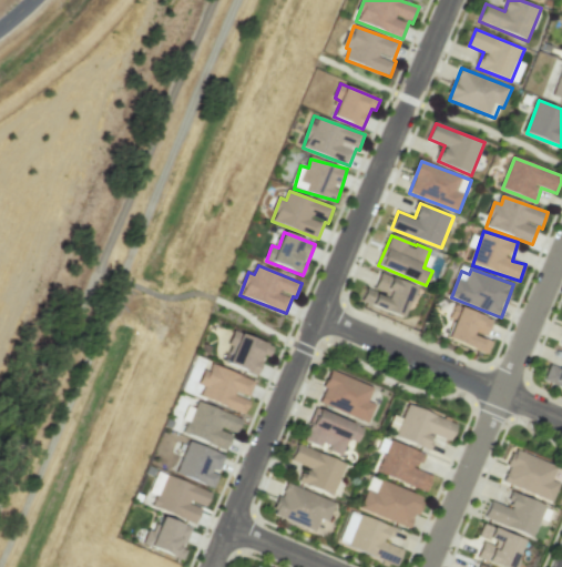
[(416,287),(382,273),(375,291),(368,289),(363,302),(402,319),(416,287)]
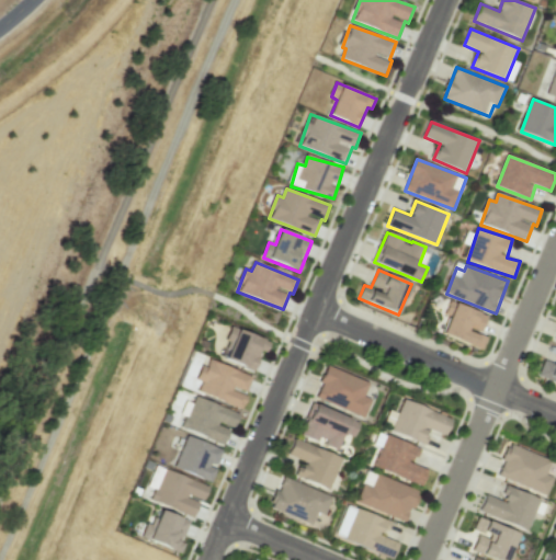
[(484,350),(489,336),(483,334),(489,316),(451,301),(439,333),(484,350)]
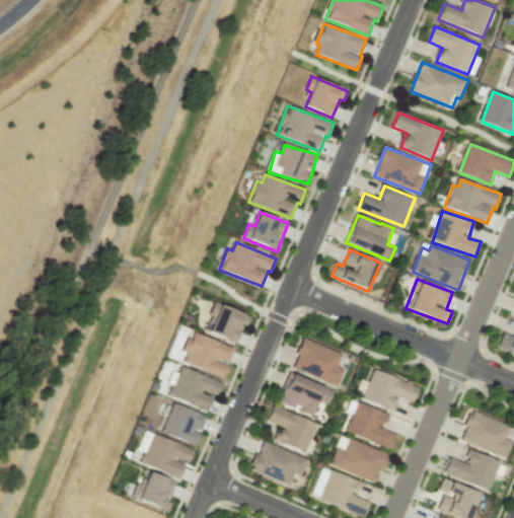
[(209,333),(236,344),(244,325),(247,326),(251,317),(215,302),(210,316),(215,318),(209,333)]
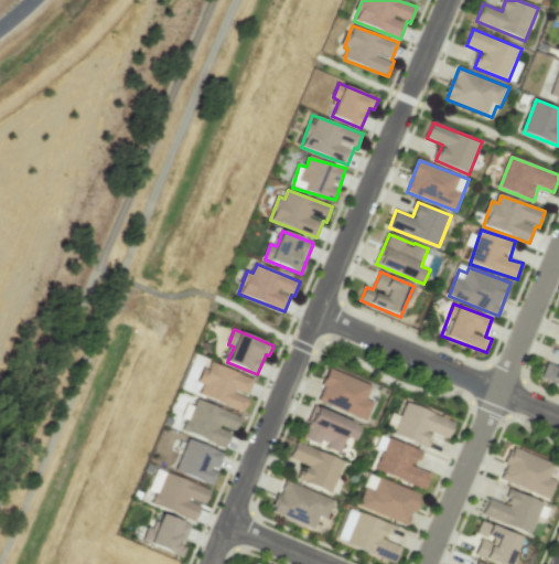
[(256,379),(210,362),(202,383),(205,384),(201,396),(245,413),(251,397),(249,396),(256,379)]
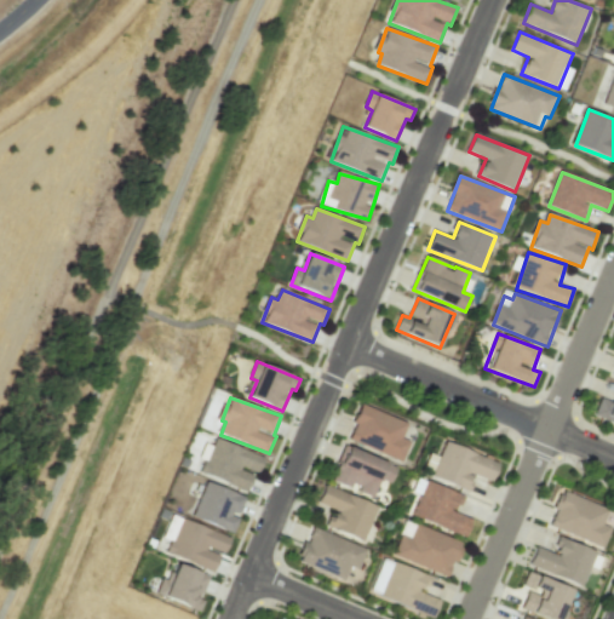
[(613,402),(602,399),(595,416),(613,423),(613,402)]
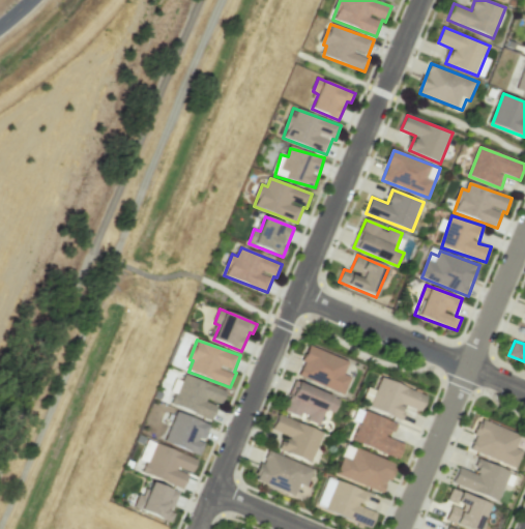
[(311,344),(351,361),(346,374),(353,378),(346,394),(301,375),(308,361),(304,360),(311,344)]
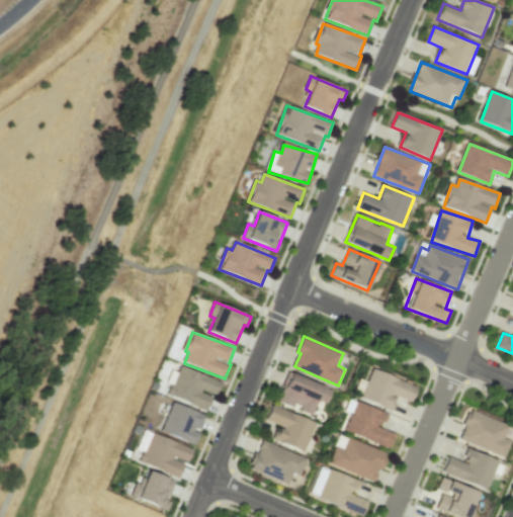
[(223,382),(181,366),(170,396),(208,411),(214,396),(218,397),(223,382)]
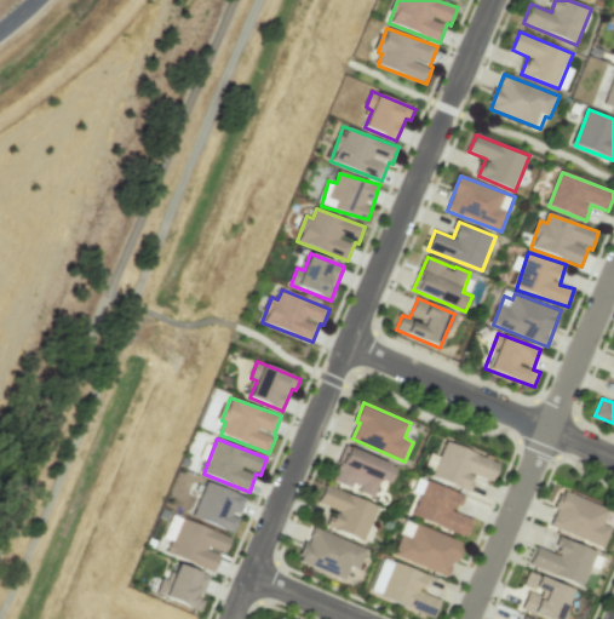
[(449,440),(503,463),(495,481),(472,471),(471,474),(475,475),(472,481),(475,482),(471,491),(435,475),(437,470),(429,466),(434,452),(443,456),(449,440)]
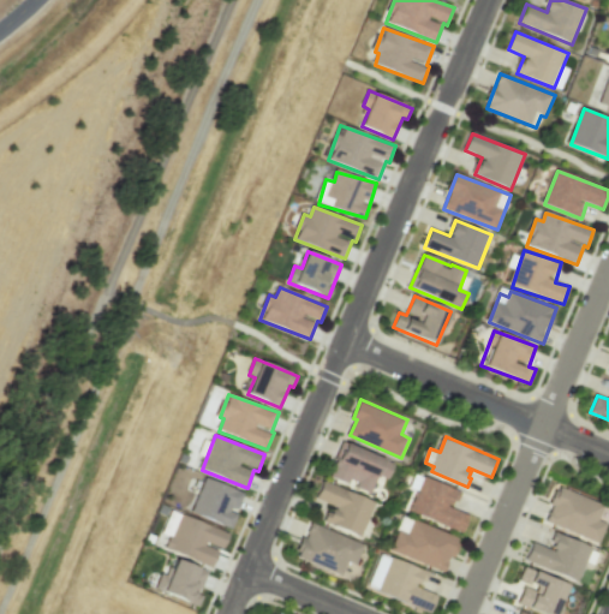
[(346,441),(398,464),(390,478),(381,475),(372,493),(334,476),(340,460),(338,459),(346,441)]
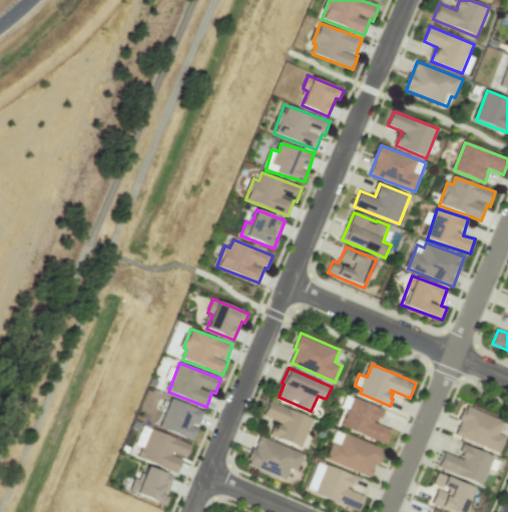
[(356,397),(386,410),(383,418),(381,417),(379,421),(376,420),(375,422),(394,430),(388,444),(344,425),(356,397)]
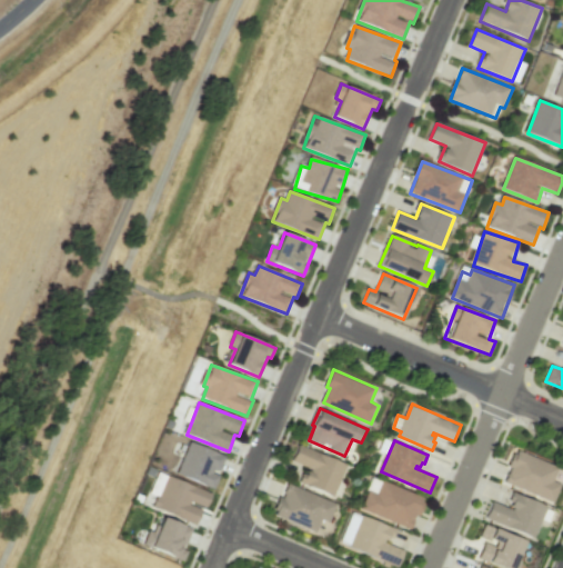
[(222,475),(220,475),(228,457),(191,442),(178,475),(217,489),(222,475)]
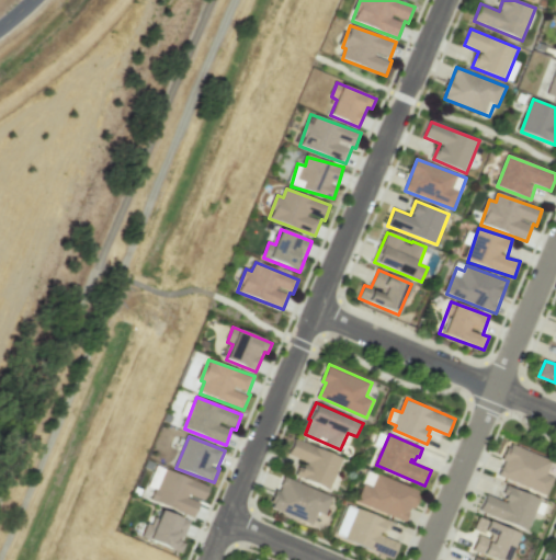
[(297,438),(344,458),(331,489),(298,475),(302,467),(305,468),(308,461),(291,454),(297,438)]
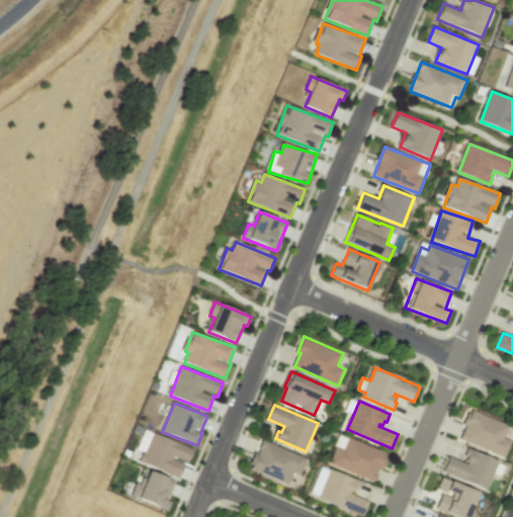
[(510,424),(471,411),(459,441),(506,457),(511,441),(505,439),(510,424)]
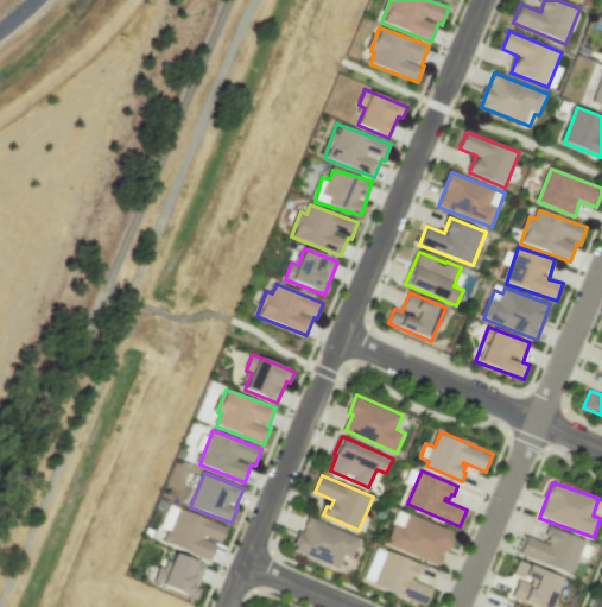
[(228,528),(172,507),(165,529),(170,530),(164,543),(211,561),(217,543),(222,544),(228,528)]
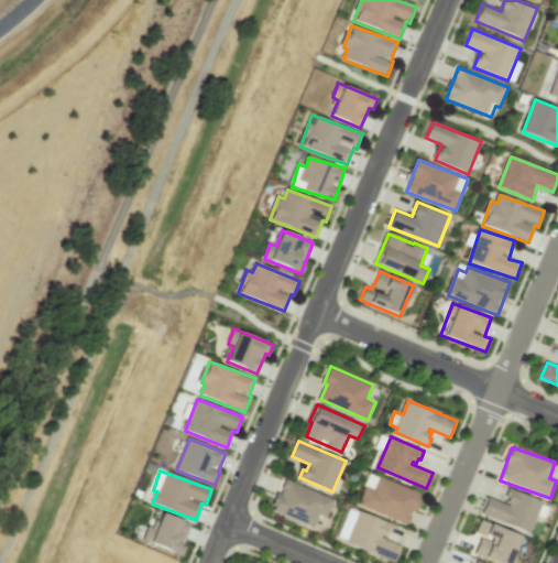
[(382,476),(422,493),(420,497),(424,499),(418,511),(415,509),(409,523),(361,504),(369,486),(376,489),(382,476)]
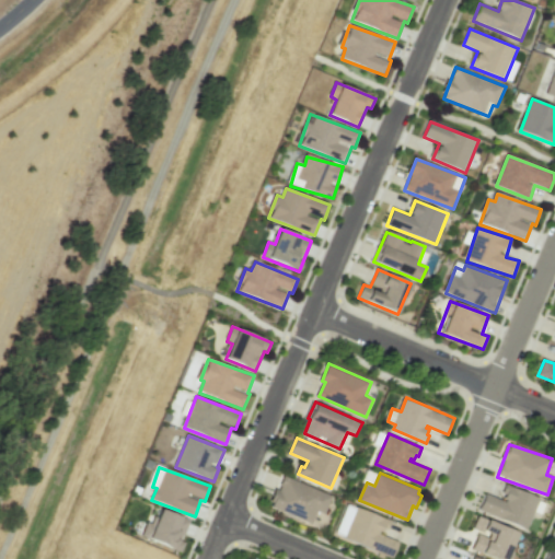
[(287,475),(335,496),(327,514),(319,510),(314,523),(274,507),(276,501),(274,501),(278,488),(281,489),(287,475)]
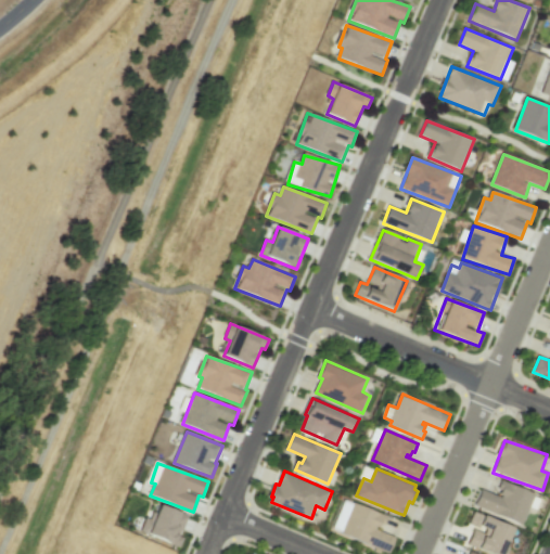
[(475,506),(523,526),(536,494),(504,482),(499,497),(482,490),(475,506)]
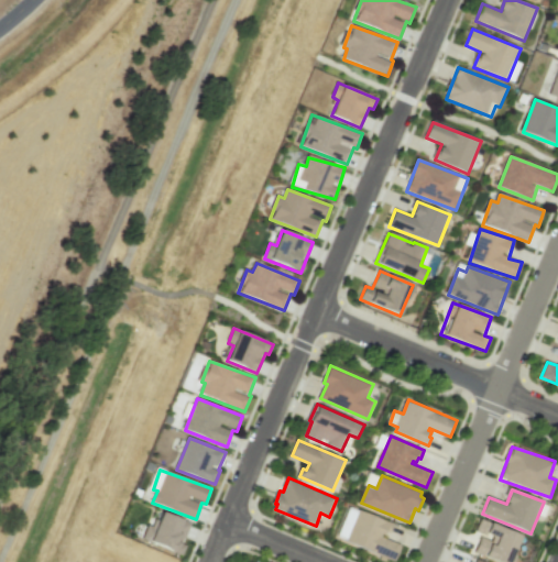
[(351,505),(396,524),(392,532),(389,531),(386,538),(404,544),(397,561),(338,537),(351,505)]
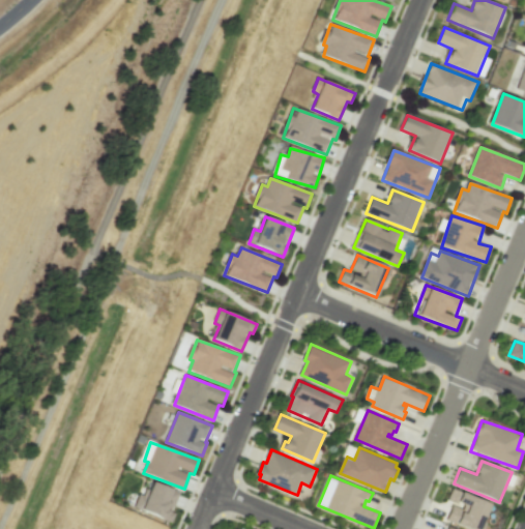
[(141,494),(136,508),(173,523),(176,513),(173,512),(180,493),(153,482),(148,496),(141,494)]
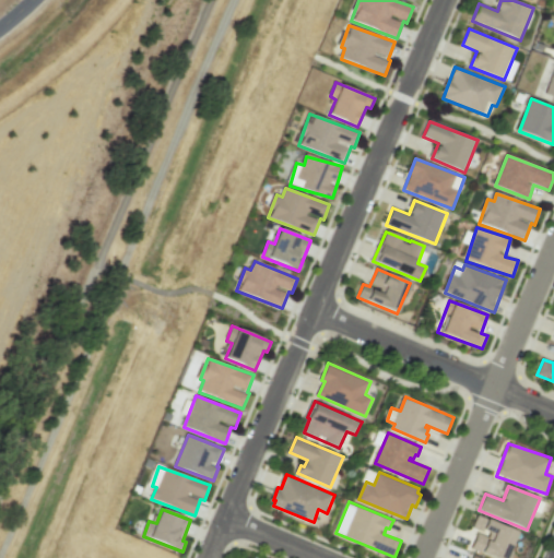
[(506,557),(518,532),(479,517),(473,530),(479,532),(472,549),(493,557),(506,557)]
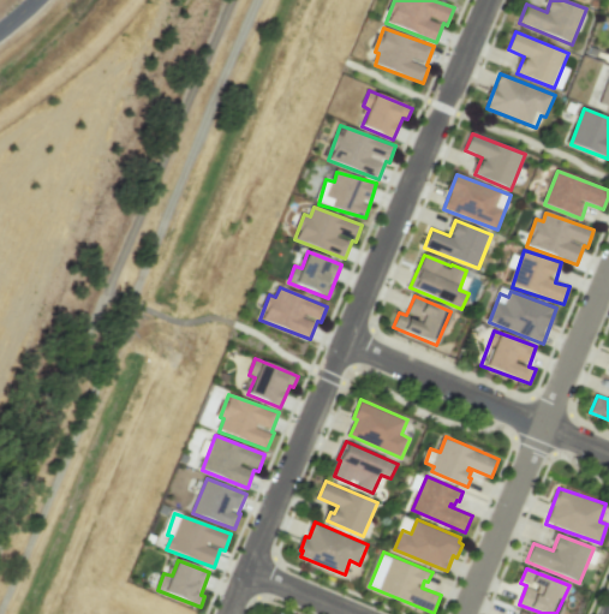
All buildings are outlined.
